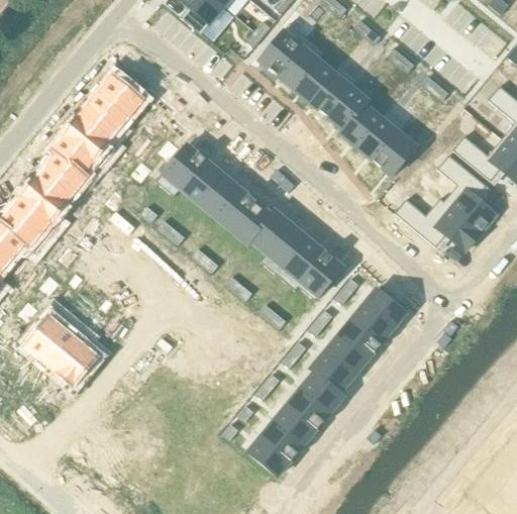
[(179,0),(188,8),(180,17),(200,34),(223,6),(215,0),(179,0)]
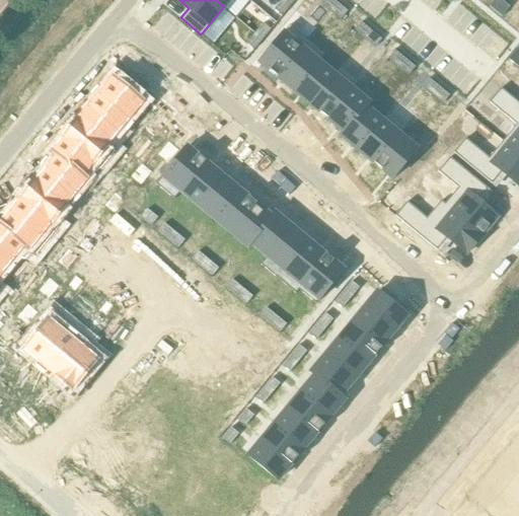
[(281,0),(274,8),(282,14),(291,4),(286,0),(281,0)]
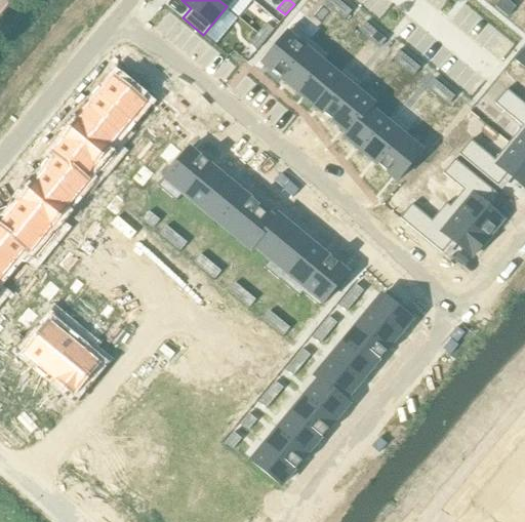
[(325,0),(324,1),(334,9),(341,1),(340,0),(325,0)]
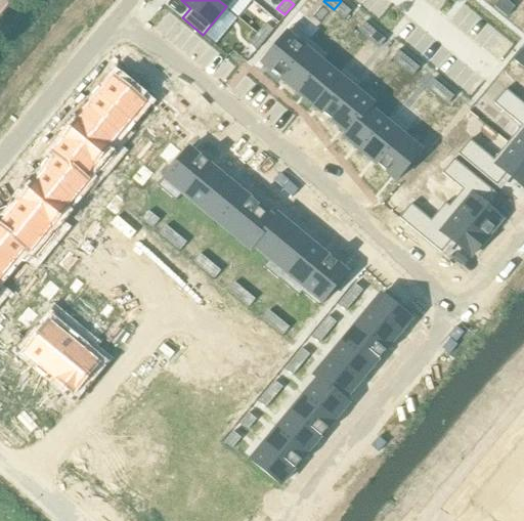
[(494,0),(492,2),(501,10),(509,0),(494,0)]
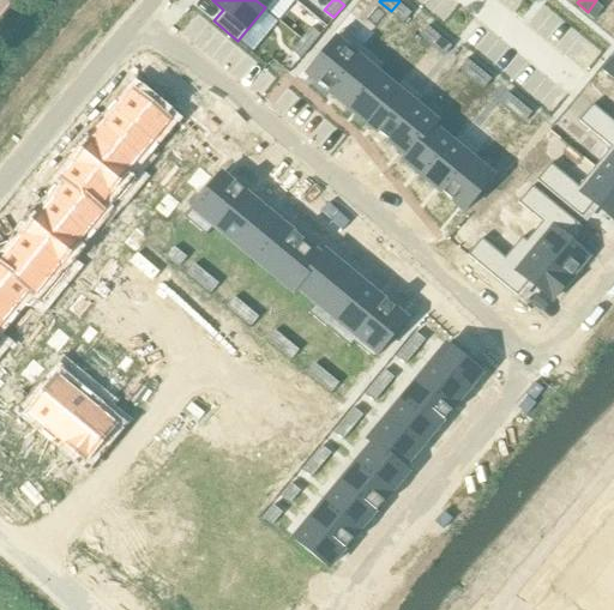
[(597,0),(588,12),(597,19),(613,0),(597,0)]
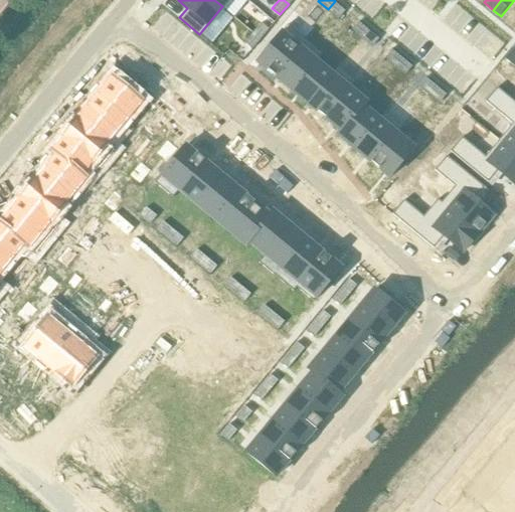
[(328,9),(338,17),(345,9),(335,1),(328,9)]
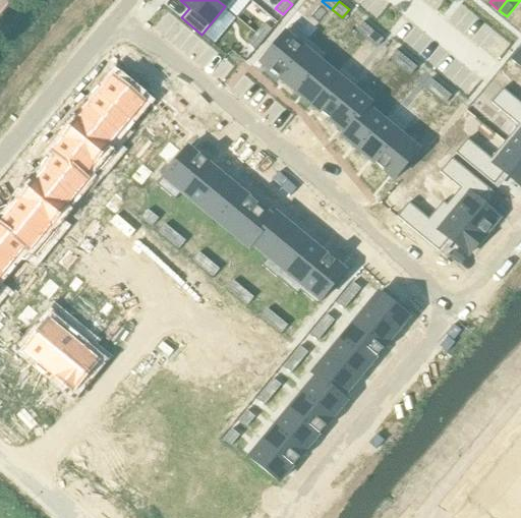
[(356,29),(366,37),(372,29),(362,20),(356,29)]
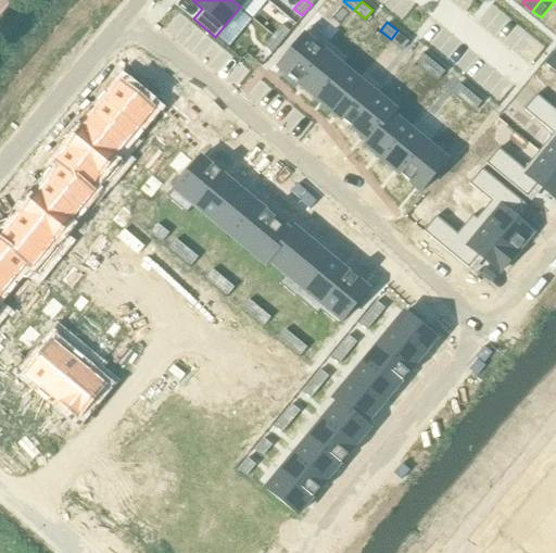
[(273,34),(281,41),(290,30),(281,23),(273,34)]
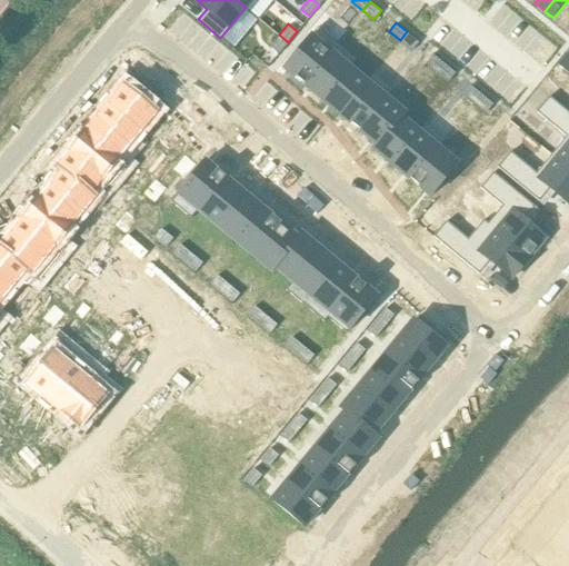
[(318,26),(283,67),(302,82),(337,41),(318,26)]
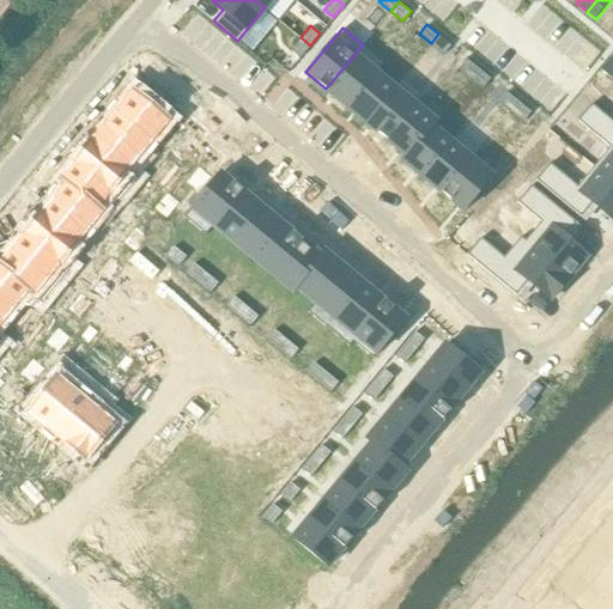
[(438,34),(431,43),(443,54),(450,44),(438,34)]
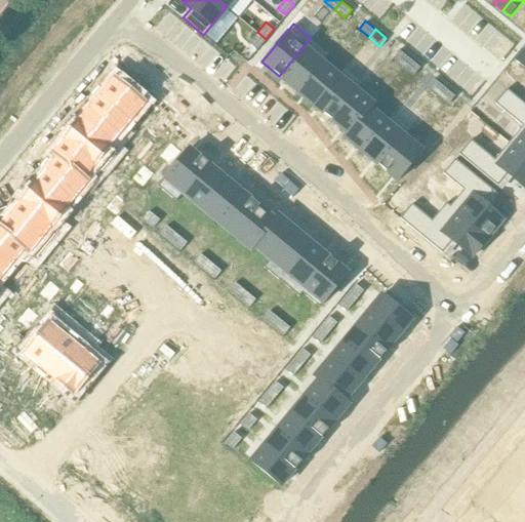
[(256,48),(266,39),(257,32),(248,42),(256,48)]
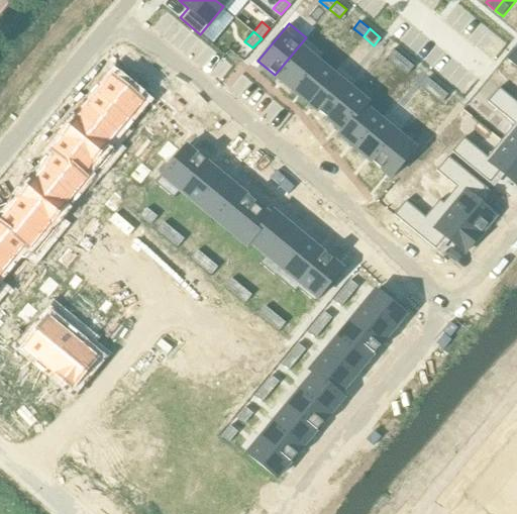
[(306,37),(275,75),(292,89),(317,59),(317,60),(323,53),(306,37)]
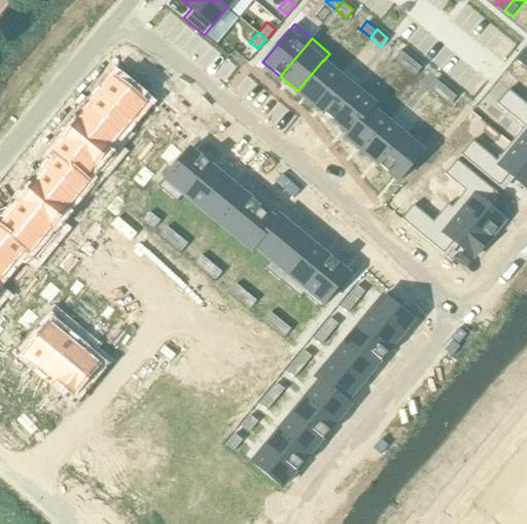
[(401,49),(394,58),(405,66),(412,58),(401,49)]
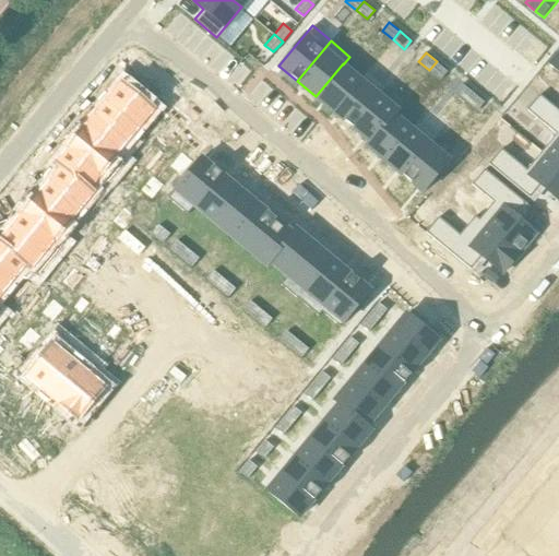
[(558,60),(552,56),(547,62),(558,70),(558,68),(558,60)]
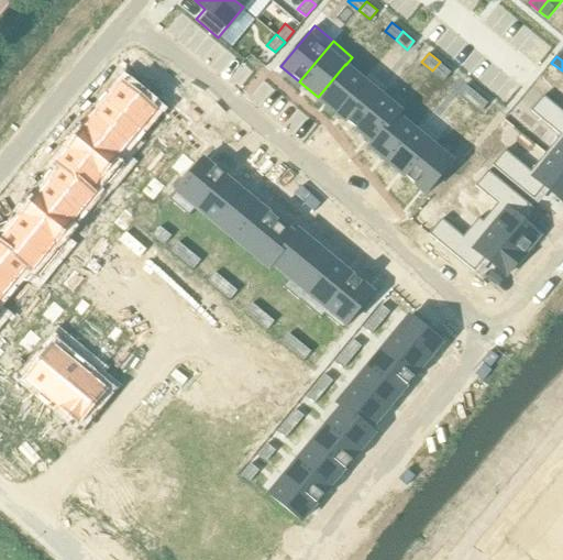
[(440,62),(432,70),(443,79),(451,70),(440,62)]
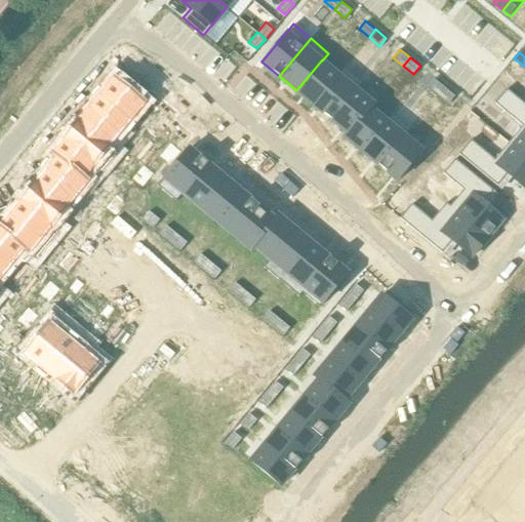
[(322,59),(296,90),(314,105),(338,74),(337,73),(322,61),(322,59)]
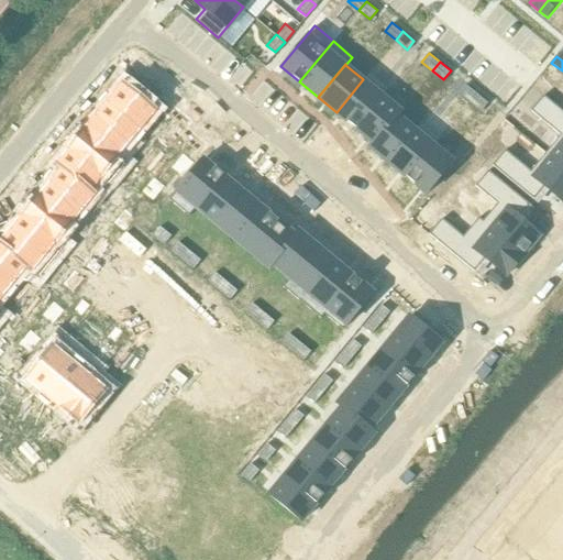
[(363,79),(337,112),(354,127),(382,95),(385,90),(386,91),(389,87),(368,70),(362,78),(363,79)]
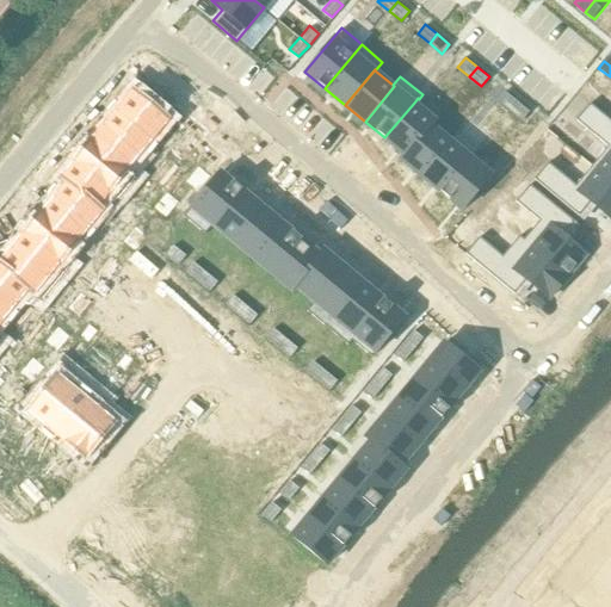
[(134,88),(116,110),(150,138),(159,128),(167,117),(134,88)]
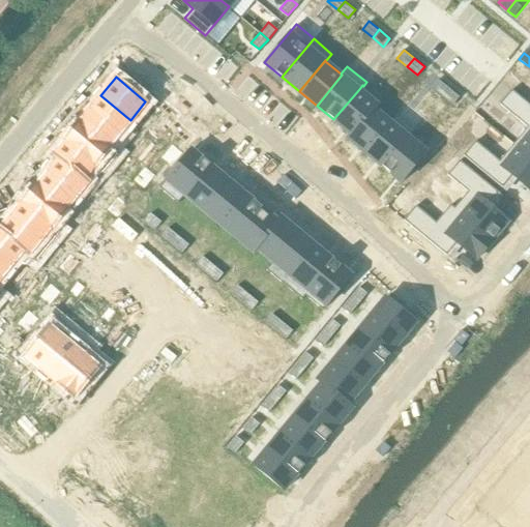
[(432,86),(442,95),(448,87),(438,78),(432,86)]
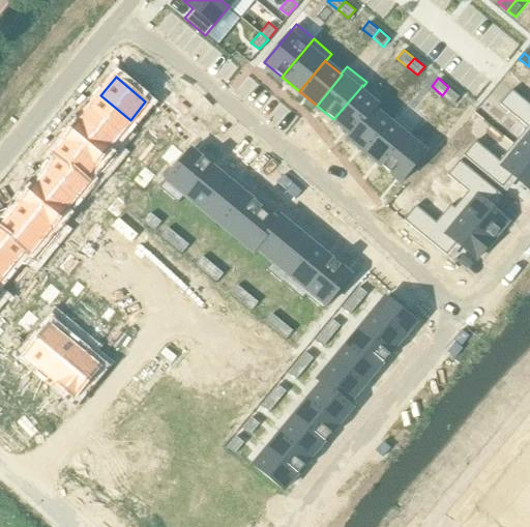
[(500,80),(489,92),(500,101),(510,89),(500,80)]
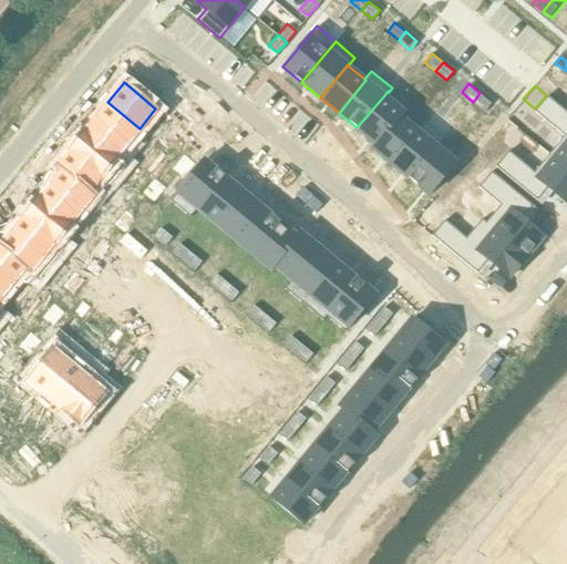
[(384,95),(357,127),(375,143),(399,114),(400,115),(406,108),(389,92),(388,91),(384,95)]
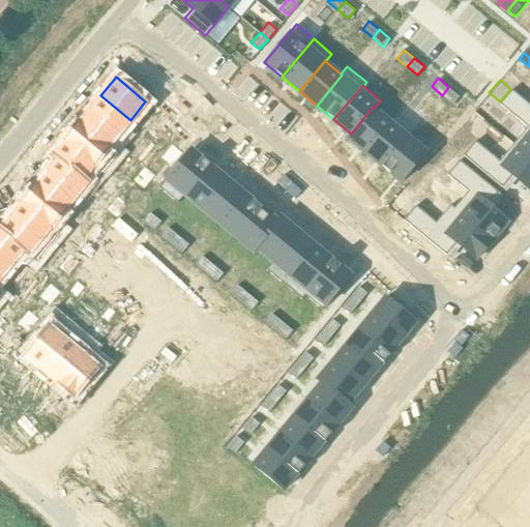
[(442,95),(452,104),(459,95),(448,87),(442,95)]
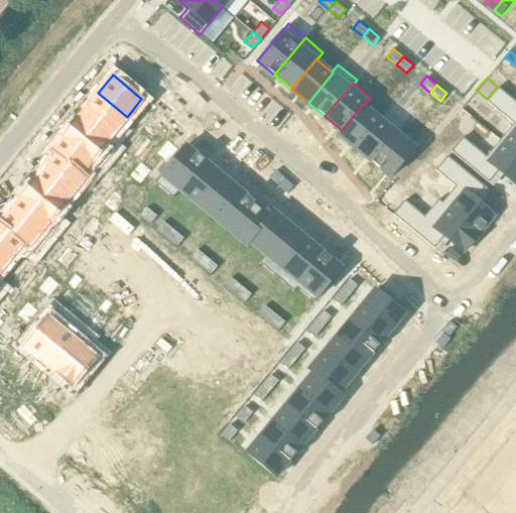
[(487,100),(486,100),(513,123),(500,139),(515,152),(515,101),(498,86),(497,87),(487,100)]
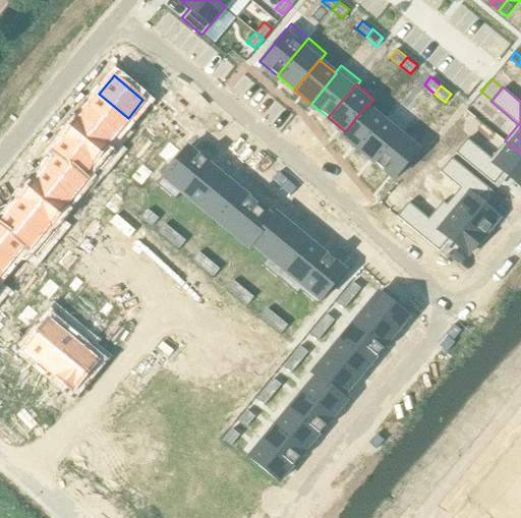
[(99,94),(89,107),(121,134),(122,133),(118,130),(123,124),(128,118),(99,94)]
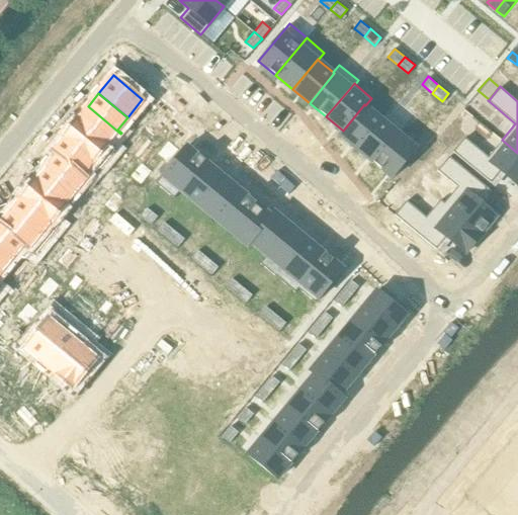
[(343,131),(340,135),(357,149),(381,118),(365,105),(364,104),(343,131)]
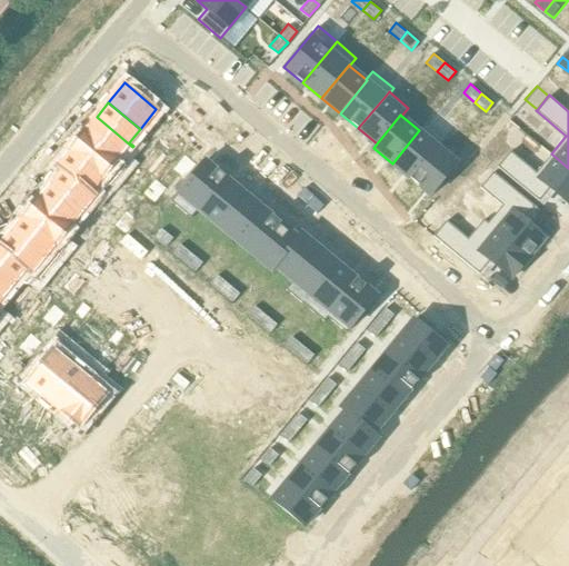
[(85,129),(83,130),(126,165),(127,165),(121,160),(127,154),(132,147),(97,117),(86,130),(85,129)]
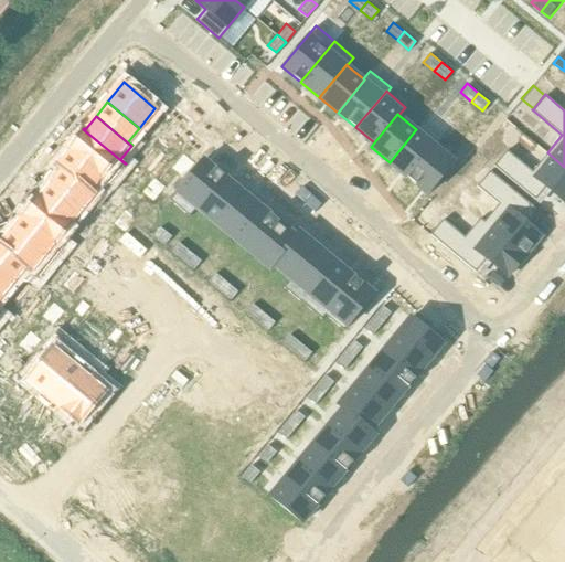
[(416,129),(390,162),(408,178),(435,145),(436,146),(443,137),(423,120),(416,129)]
